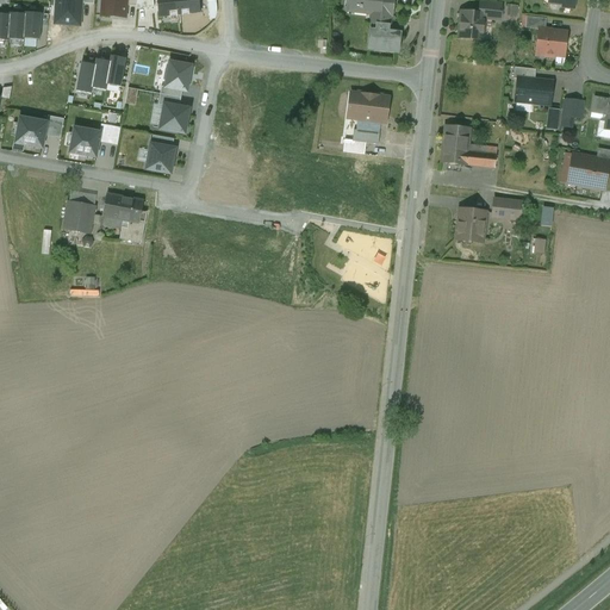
[(81,0),(56,0),(55,24),(79,25),(81,4),(81,0)]
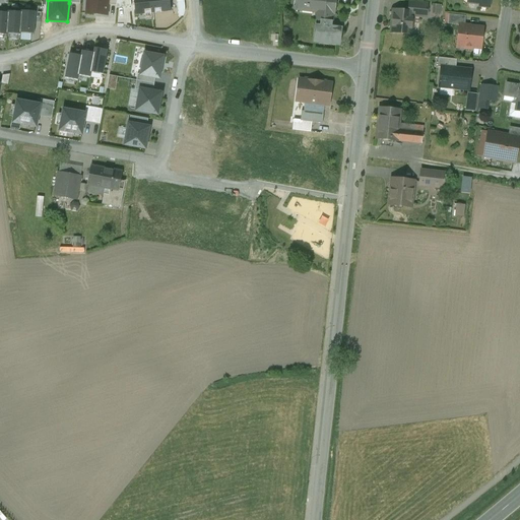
[(107,15),(108,5),(108,0),(87,0),(86,13),(107,15)]
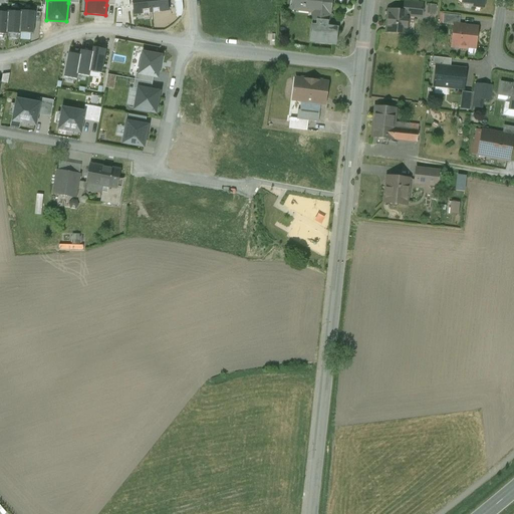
[(129,0),(115,0),(115,6),(114,8),(130,6),(129,0)]
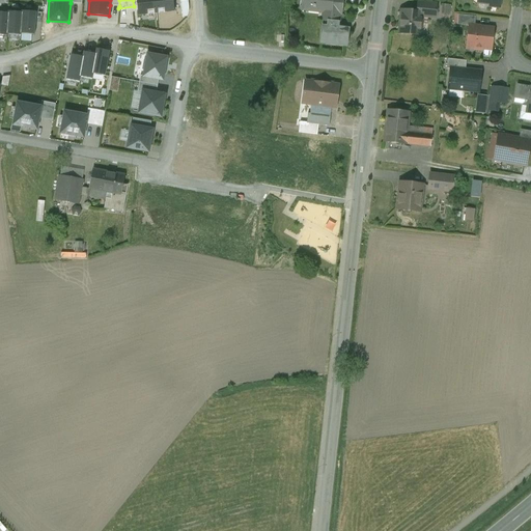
[(137,0),(139,15),(156,12),(155,0),(137,0)]
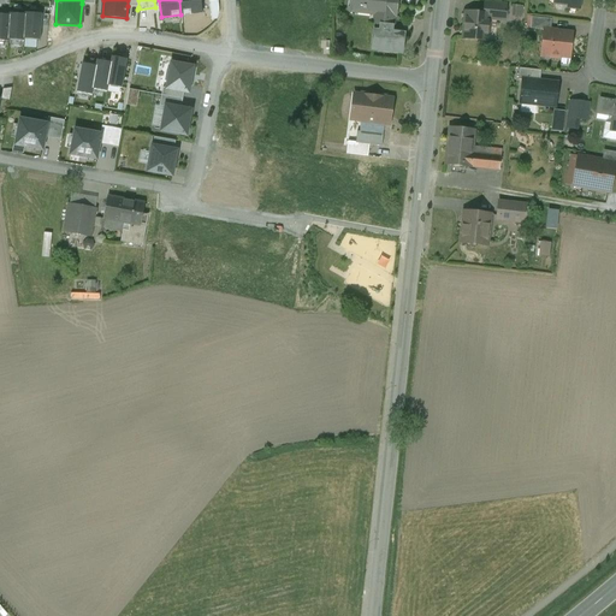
[(179,0),(181,15),(202,13),(200,0),(179,0)]
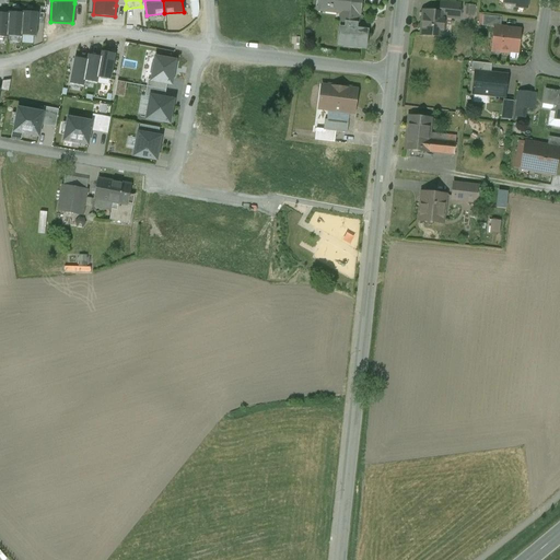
[(322,0),(321,10),(322,10),(322,8),(347,10),(346,22),(358,24),(359,14),(360,14),(361,0),(322,0)]
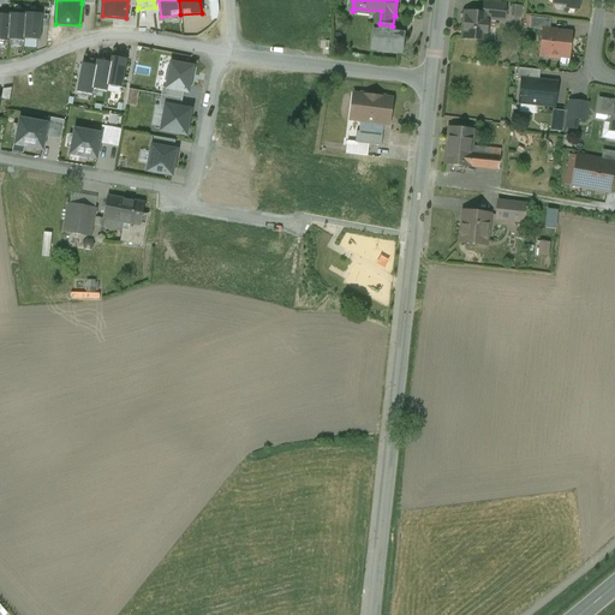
[(553,0),(553,6),(555,6),(556,10),(562,10),(565,7),(579,9),(579,0),(553,0)]
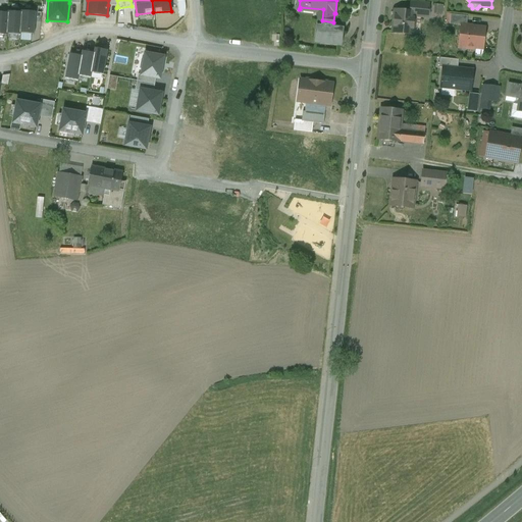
[(429,4),(411,2),(410,11),(414,12),(414,16),(427,17),(429,4)]
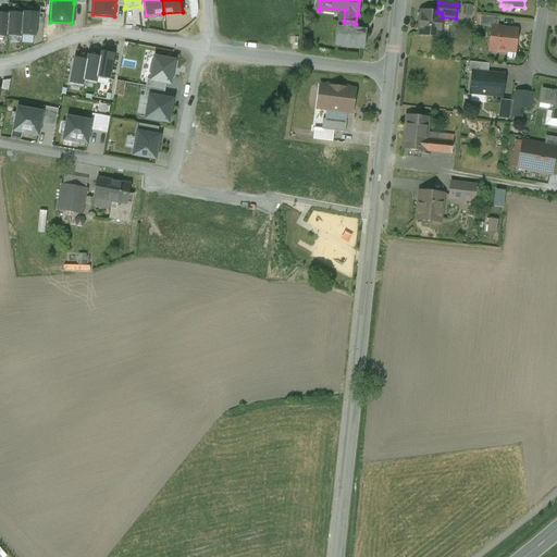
[(466,14),(474,15),(475,4),(467,3),(466,14)]
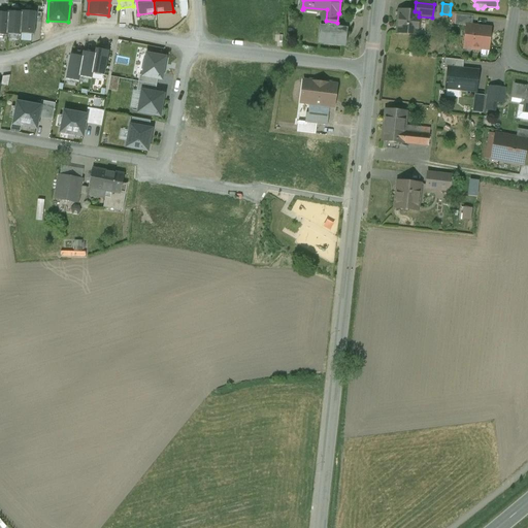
[(415,11),(400,10),(399,18),(398,18),(398,19),(399,19),(398,24),(397,24),(397,25),(398,25),(397,33),(417,35),(419,17),(419,12),(415,11)]
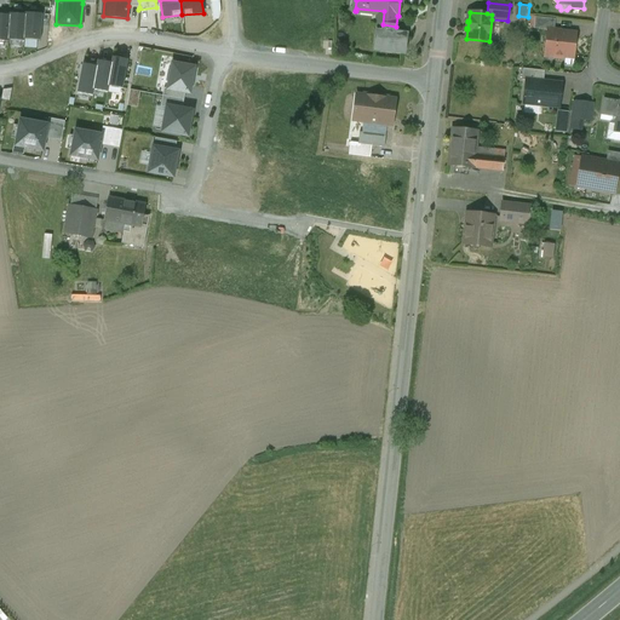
[(9,40),(24,41),(24,40),(26,15),(10,13),(10,16),(9,40)]
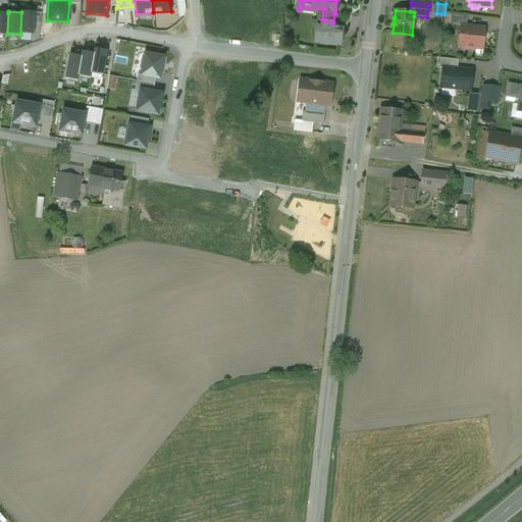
[(20,34),(34,35),(36,12),(21,11),(21,12),(20,34)]
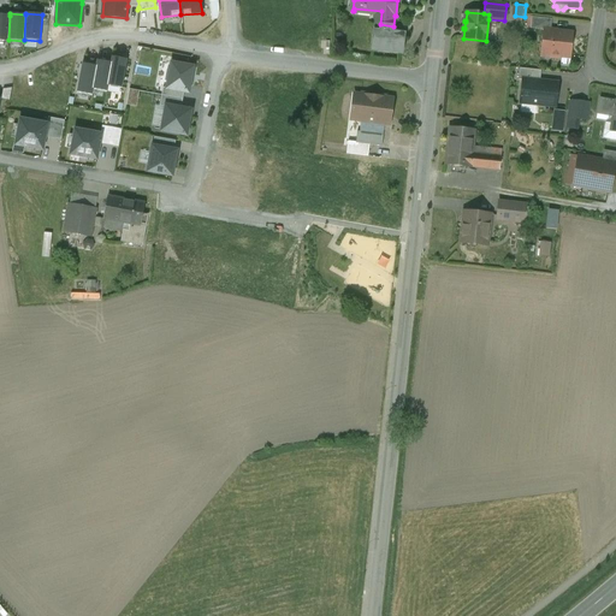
[(0,41),(9,42),(9,40),(10,16),(0,15),(0,41)]
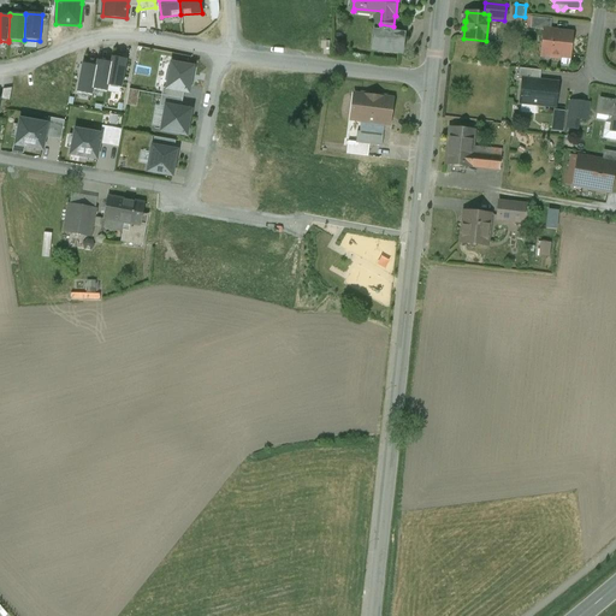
[(551,19),(532,17),(531,29),(544,30),(544,29),(550,30),(551,19)]
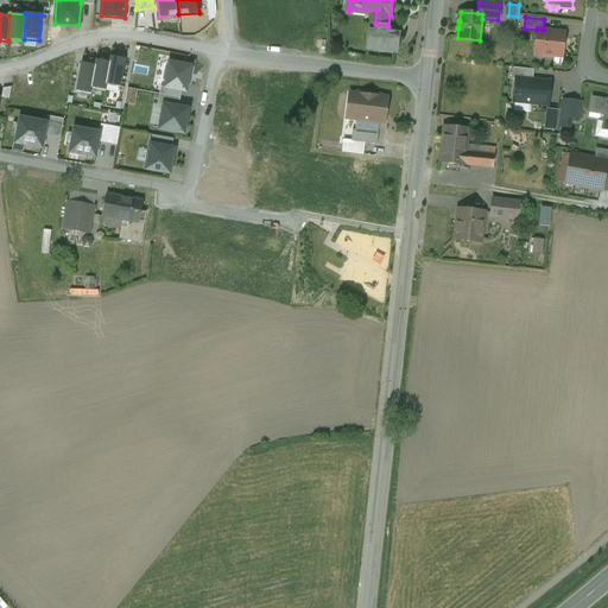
[(388,26),(375,24),(374,30),(369,30),(366,50),(397,54),(399,32),(387,31),(388,26)]
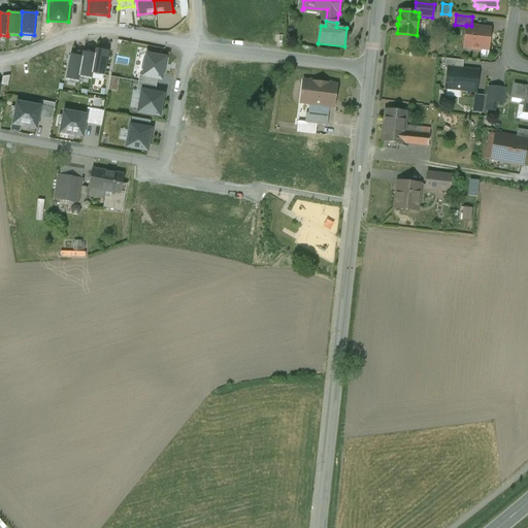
[(490,29),(473,27),(473,26),(471,26),(466,25),(466,26),(465,39),(467,39),(466,46),(472,47),(472,50),(480,51),(480,47),(488,48),(490,29)]
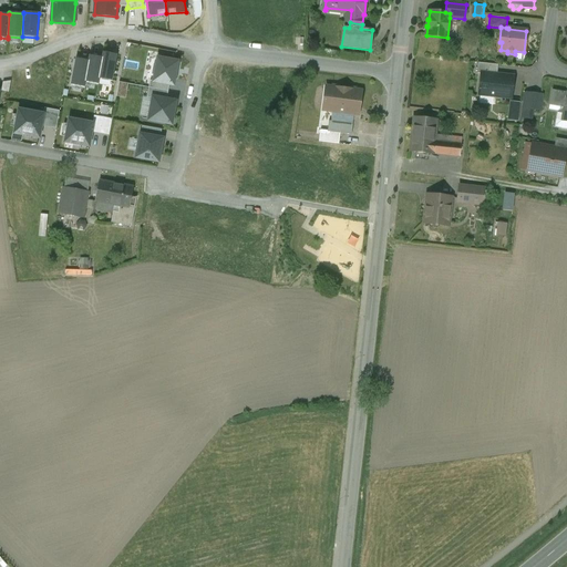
[(103,52),(102,58),(103,59),(99,79),(100,79),(112,82),(117,55),(103,52)]
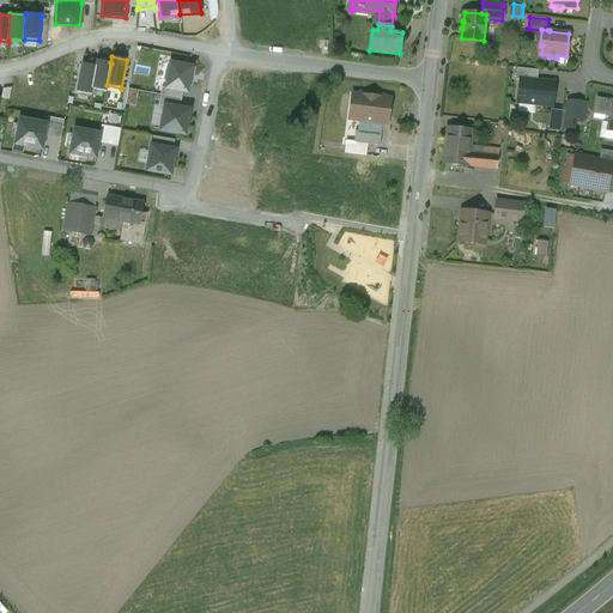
[(97,60),(96,66),(92,89),(93,89),(107,92),(108,85),(107,85),(111,64),(110,62),(97,60)]
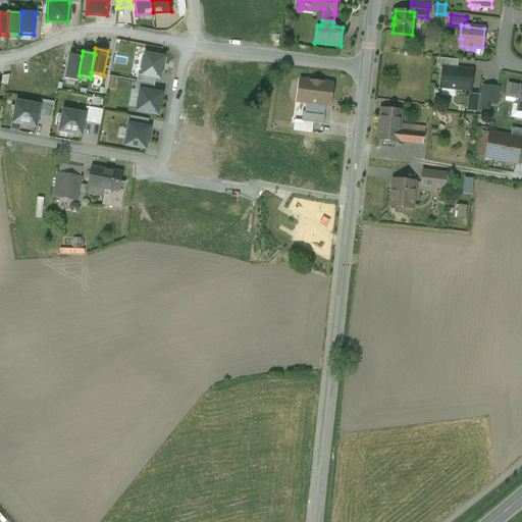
[(82,56),(70,54),(65,79),(79,81),(80,75),(79,75),(82,56)]
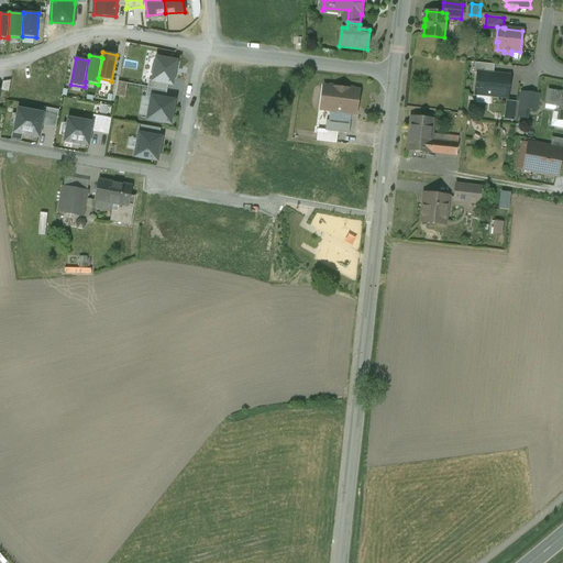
[(154,75),(153,80),(168,84),(172,85),(176,62),(157,58),(156,64),(154,64),(152,74),(154,75)]
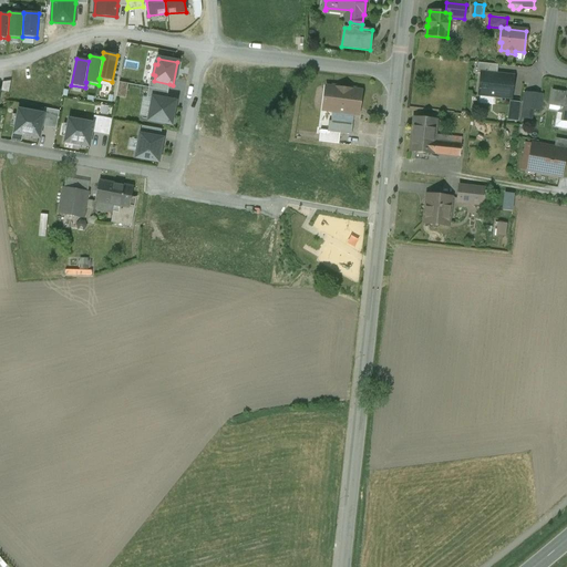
[(477,73),(481,74),(481,73),(497,75),(498,65),(478,63),(477,73)]
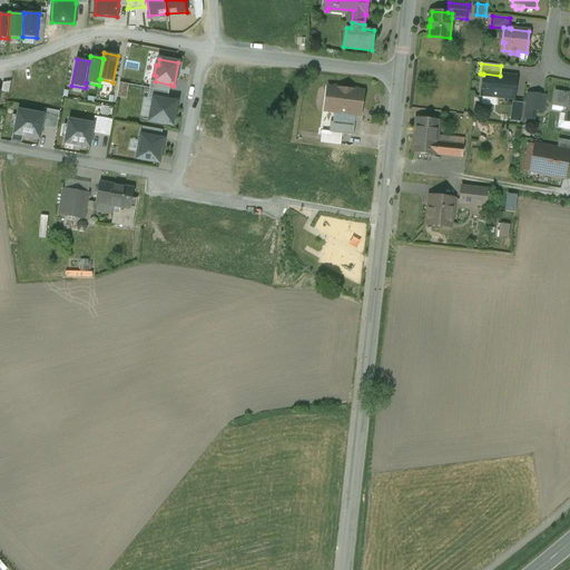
[(483,74),(483,75),(481,95),(514,99),(517,77),(514,77),(514,79),(503,78),(503,76),(500,76),(483,74)]
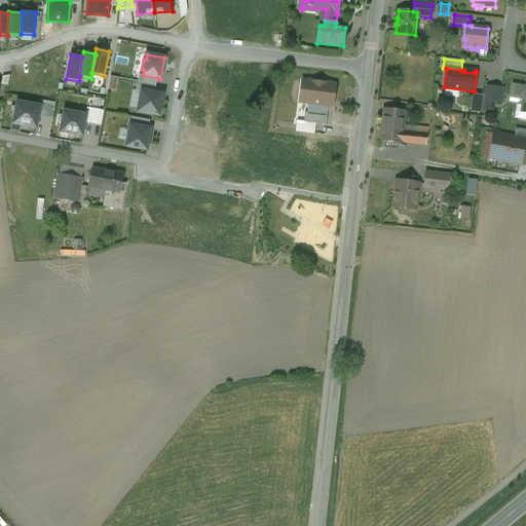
[(143,75),(139,75),(138,81),(156,85),(157,78),(143,75)]
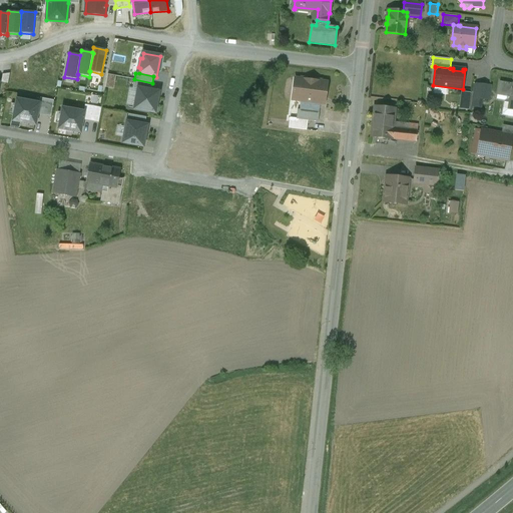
[(105,87),(113,89),(116,76),(108,75),(105,87)]
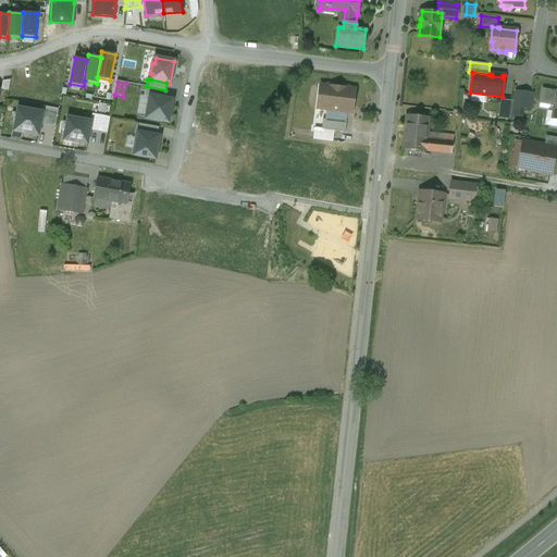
[(342,88),(334,87),(334,86),(326,85),(326,86),(320,85),(318,108),(326,109),(348,112),(349,107),(353,107),(355,89),(349,89),(349,88),(342,87),(342,88)]
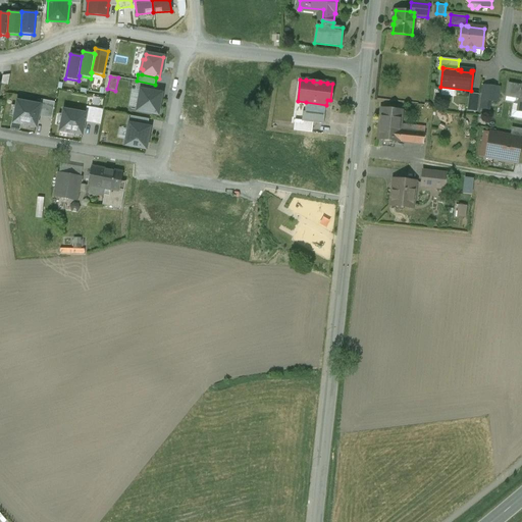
[(155,85),(137,81),(136,90),(141,91),(153,93),(155,85)]
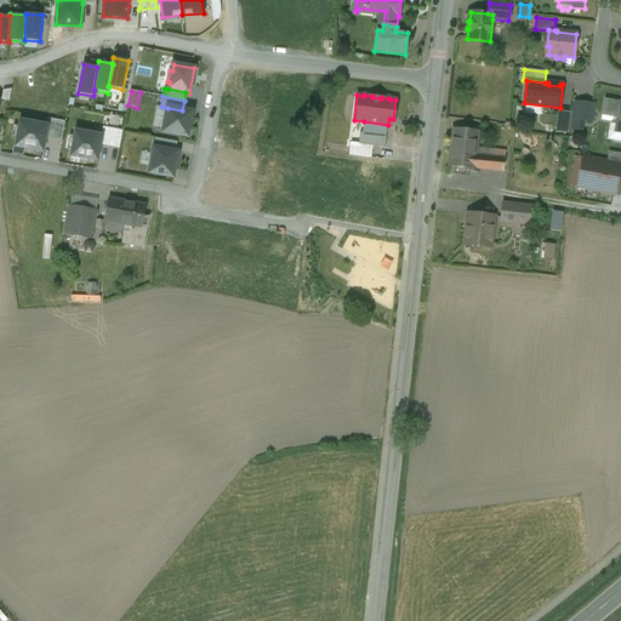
[(620,101),(604,98),(602,115),(617,119),(615,132),(620,132),(620,101)]
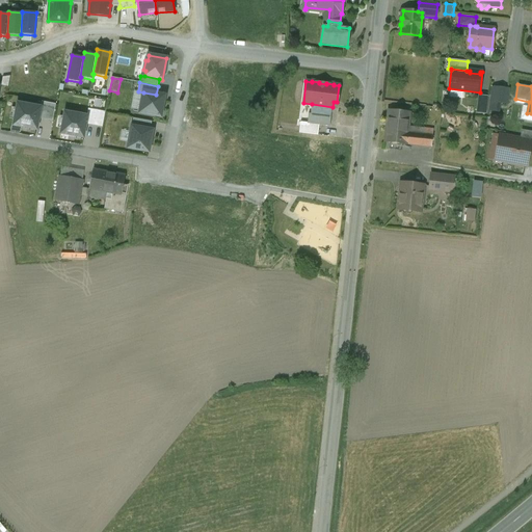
[(493,87),(490,102),(506,103),(508,89),(493,87)]
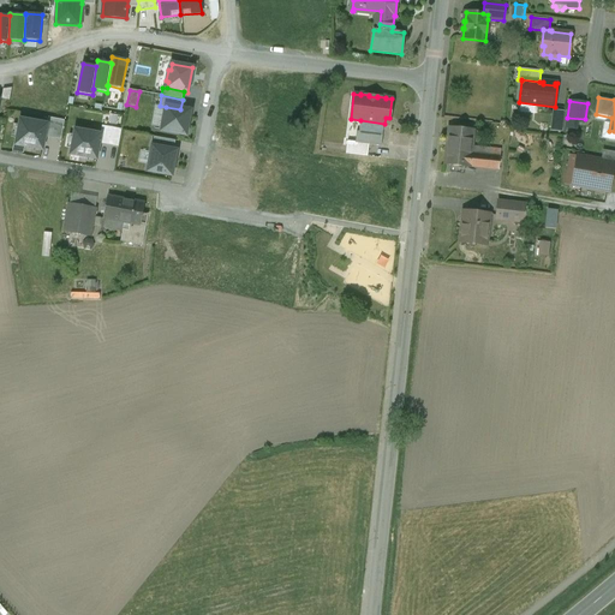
[(166,107),(162,130),(186,135),(187,125),(189,126),(190,120),(189,119),(190,111),(180,109),(166,107)]
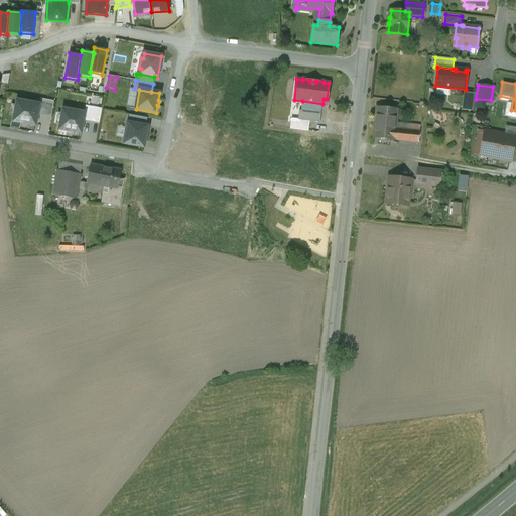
[(39,104),(17,101),(13,121),(21,123),(20,125),(28,126),(28,124),(35,125),(37,115),(39,104)]
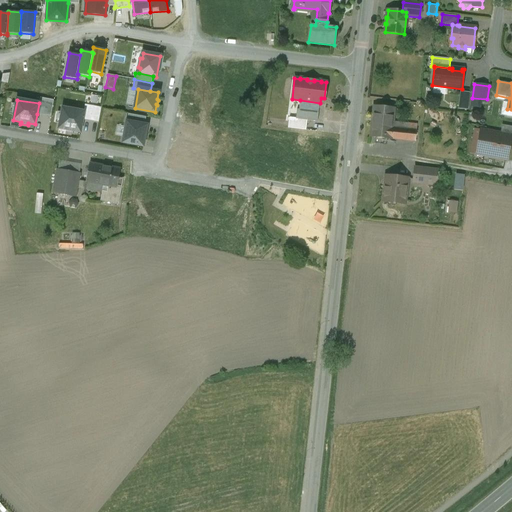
[(317,122),(320,103),(300,100),(299,110),(297,110),(296,119),(317,122)]
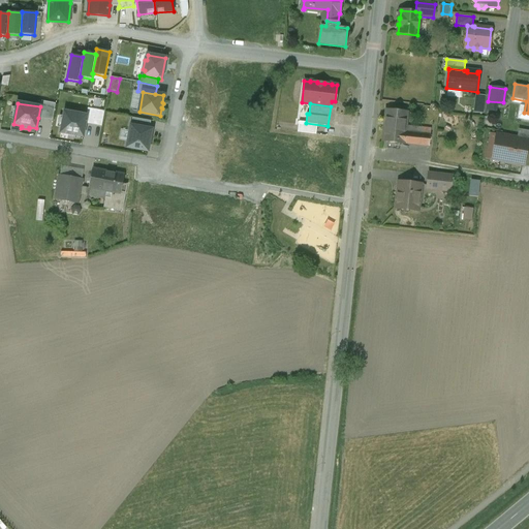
[(55,109),(40,105),(40,106),(38,118),(53,120),(55,109)]
